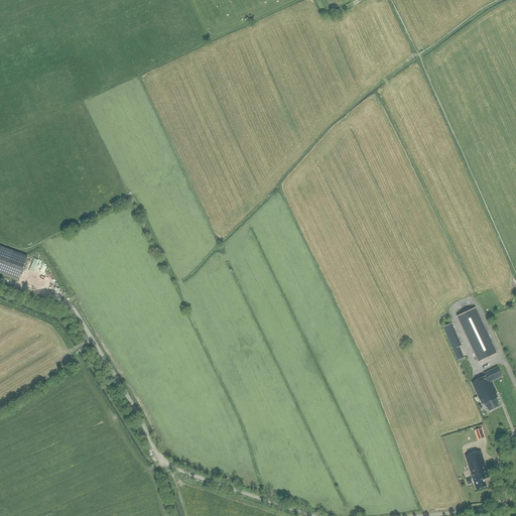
[(14,251),(5,275),(19,280),(28,256),(14,251)]
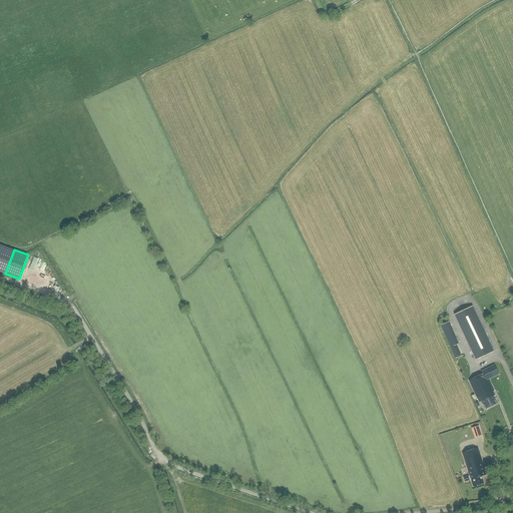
[(472,306),(454,315),(476,360),(494,351),(472,306)]
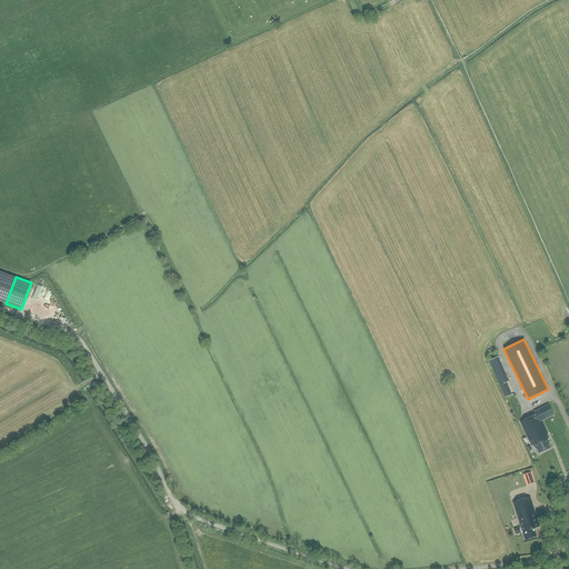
[(507,382),(509,381),(498,357),(488,361),(505,398),(511,395),(507,382)]
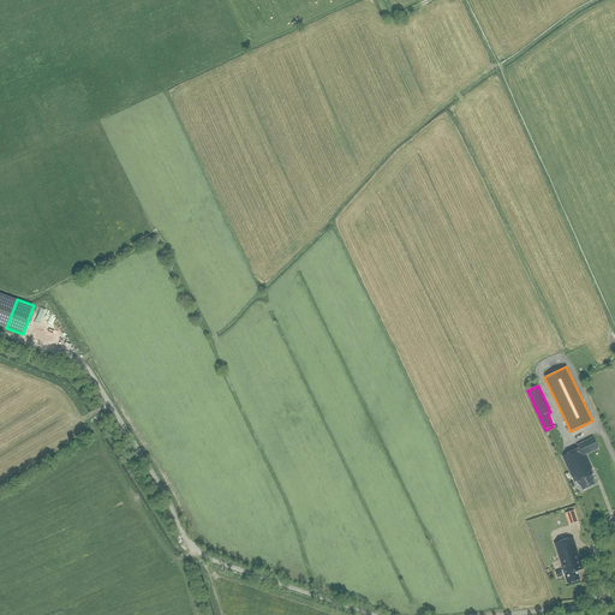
[(593,479),(591,475),(592,473),(584,455),(597,448),(592,437),(577,446),(578,448),(561,457),(574,482),(575,482),(577,484),(578,484),(579,487),(580,485),(581,489),(583,489),(584,489),(585,489),(586,488),(590,485),(591,485),(592,485),(592,484),(593,484),(592,481),(593,479)]
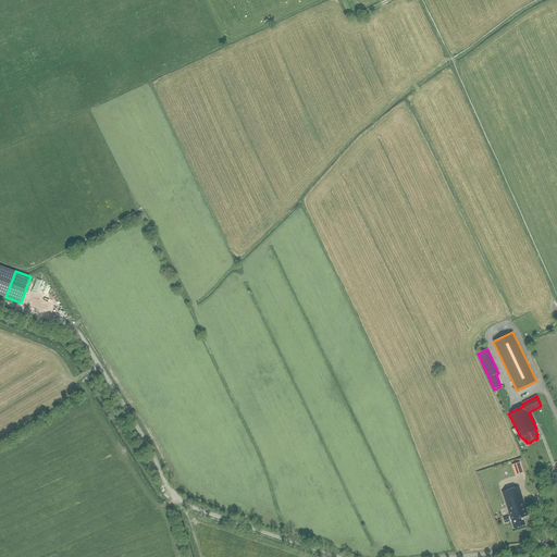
[(515,474),(523,472),(520,462),(519,462),(512,465),(515,474)]
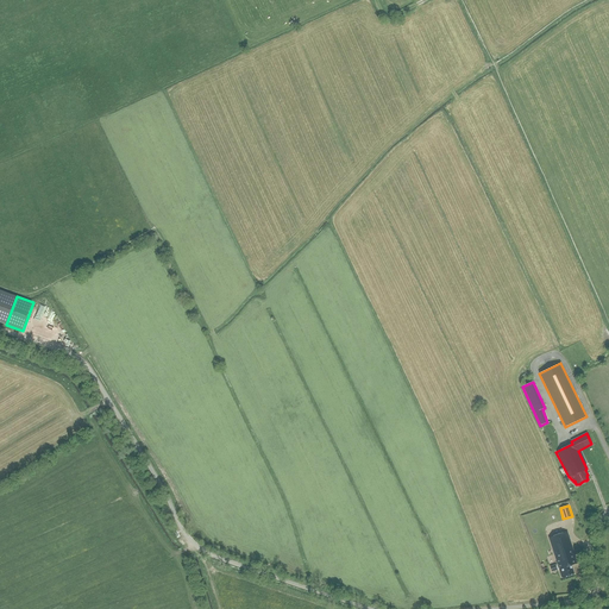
[(567,532),(548,538),(557,565),(550,567),(551,572),(559,570),(562,578),(573,575),(571,566),(577,564),(567,532)]
